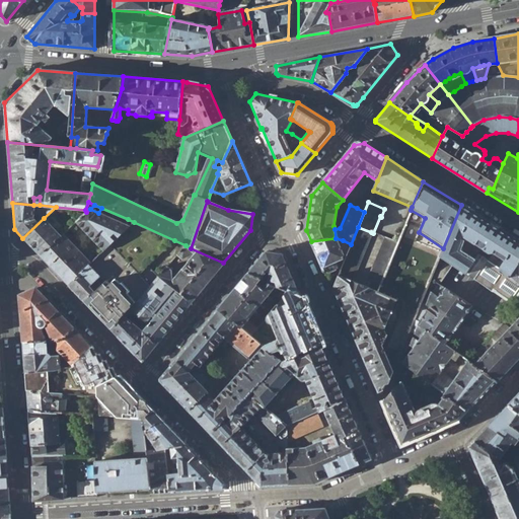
[(518,262),(518,242),(461,205),(443,248),(440,255),(454,265),(466,273),(472,264),(457,252),(461,241),(461,239),(463,238),(489,251),(492,252),(487,262),(510,277),(518,262)]
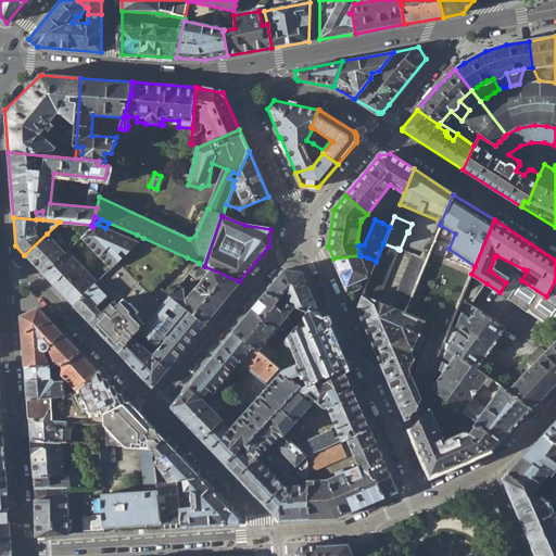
[(111,269),(143,238),(137,235),(135,240),(105,228),(97,224),(92,227),(84,236),(111,269)]
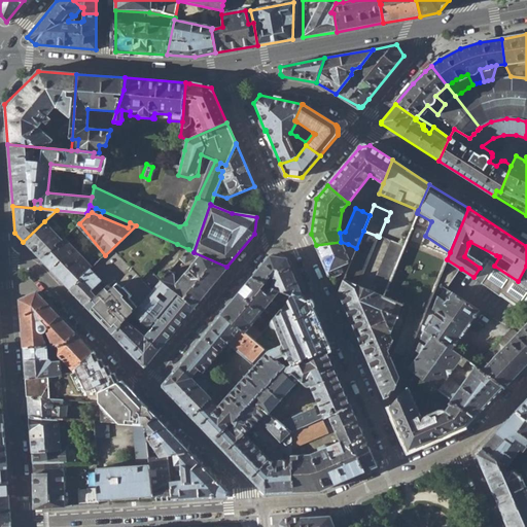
[(23,242),(40,259),(62,240),(44,221),(23,242)]
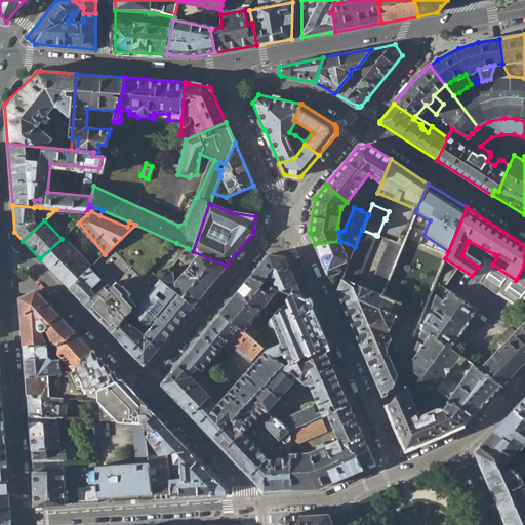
[(336,292),(341,306),(370,292),(370,290),(369,289),(356,284),(375,235),(362,230),(355,247),(352,255),(336,292)]
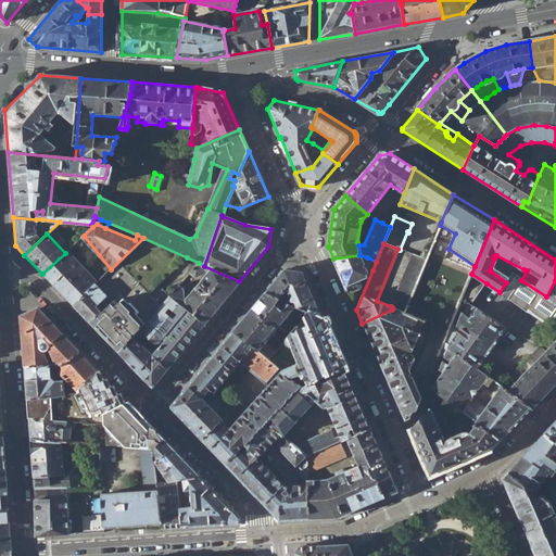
[(42,274),(73,306),(96,283),(106,273),(96,262),(90,267),(95,272),(90,276),(67,251),(65,253),(42,274)]
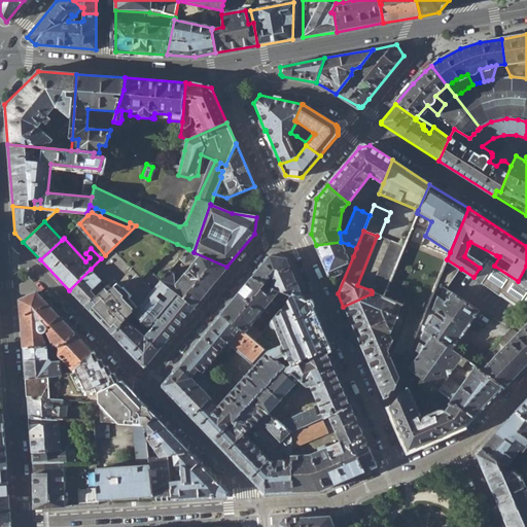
[(383,294),(403,246),(390,241),(371,285),(372,285),(372,288),(375,289),(376,290),(383,294)]
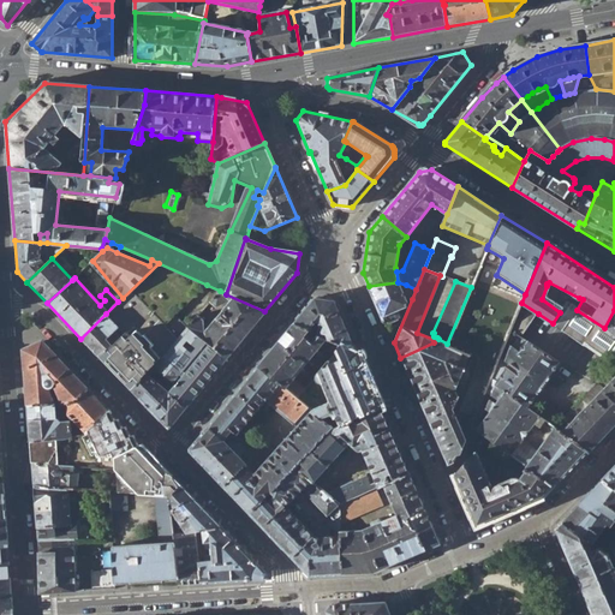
[(407,303),(396,282),(369,286),(387,327),(398,322),(399,317),(396,311),(406,308),(407,303)]
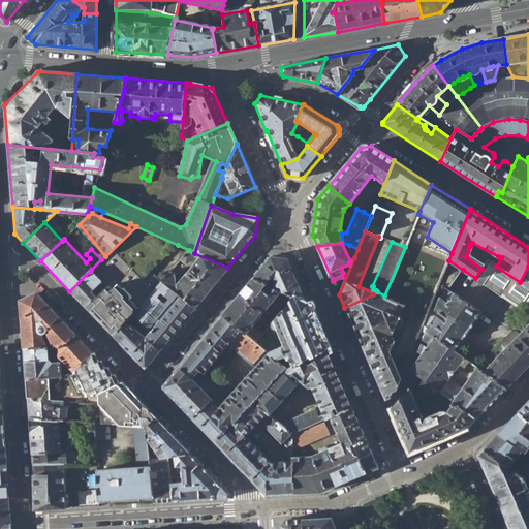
[(194,309),(227,268),(194,253),(189,250),(159,283),(194,309)]
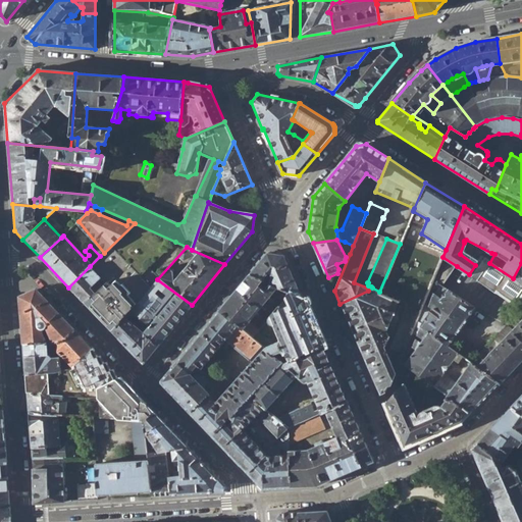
[(266,253),(248,275),(276,288),(289,294),(302,299),(282,256),(266,253)]
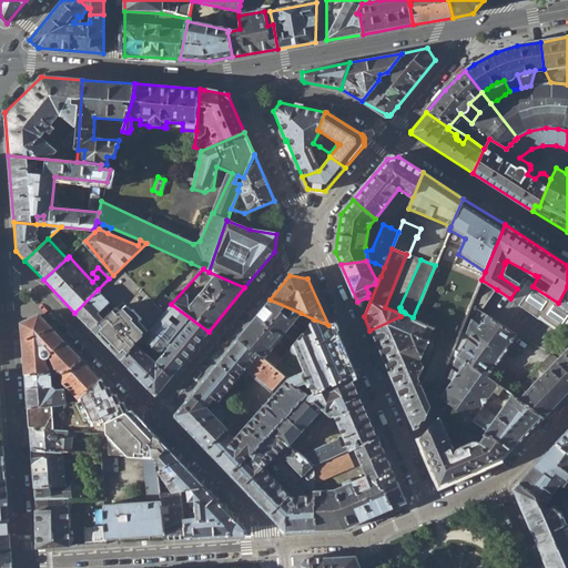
[(472,304),(483,312),(485,308),(497,290),(482,280),(472,304)]
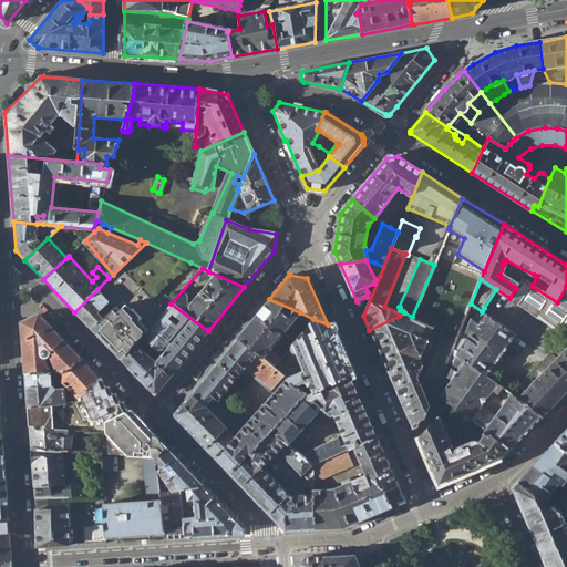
[(566,286),(557,302),(532,286),(522,279),(516,288),(509,298),(524,309),(536,318),(537,317),(555,329),(558,331),(560,332),(566,321),(566,286)]
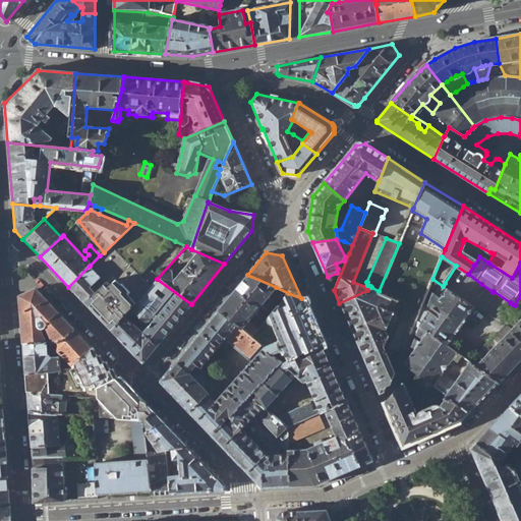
[(68,287),(83,304),(95,293),(89,287),(97,280),(100,284),(98,286),(99,288),(105,282),(90,266),(68,287)]
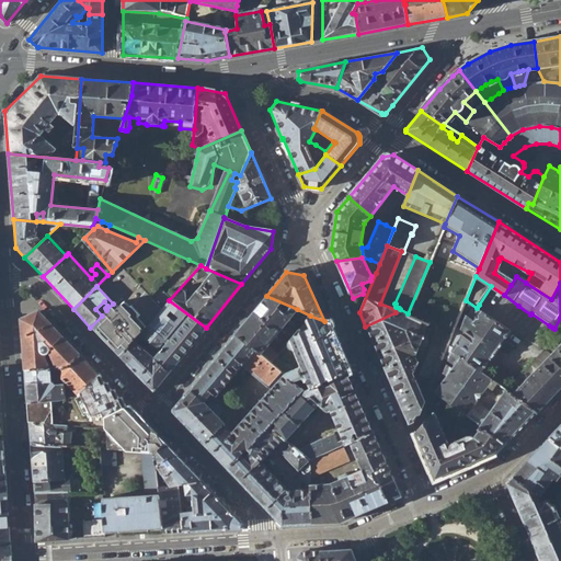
[(266,296),(235,334),(271,364),(277,355),(266,346),(297,309),(266,296)]
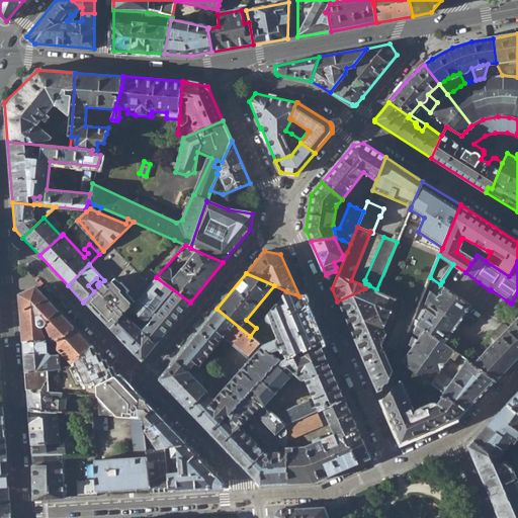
[(83,303),(109,328),(128,309),(135,301),(125,293),(130,289),(119,280),(118,282),(113,277),(107,282),(104,280),(98,286),(94,291),(83,303)]
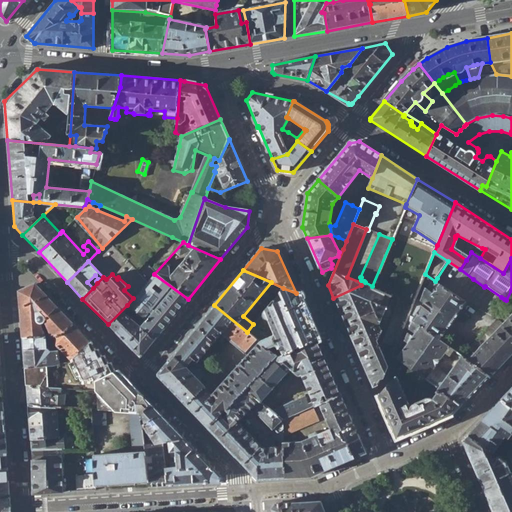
[(133,298),(127,305),(142,319),(143,319),(148,312),(150,315),(145,321),(140,327),(139,328),(154,340),(188,299),(154,274),(133,298)]
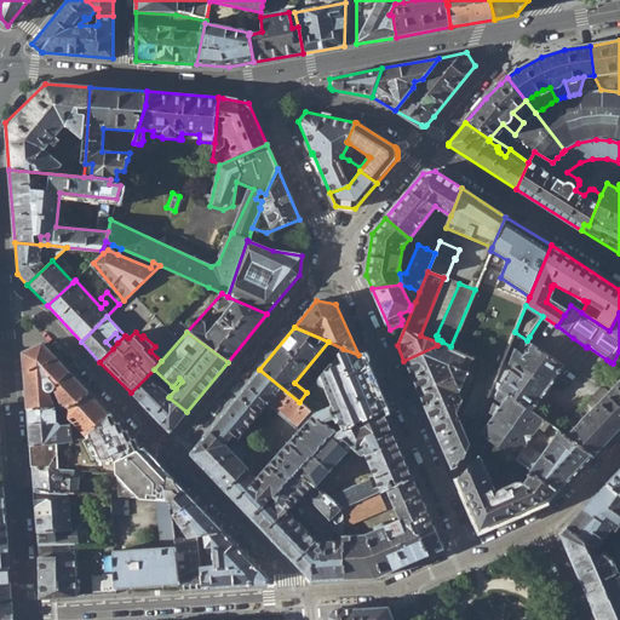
[(499,371),(494,383),(500,386),(499,388),(532,412),(563,366),(563,365),(538,348),(527,340),(515,332),(499,371)]
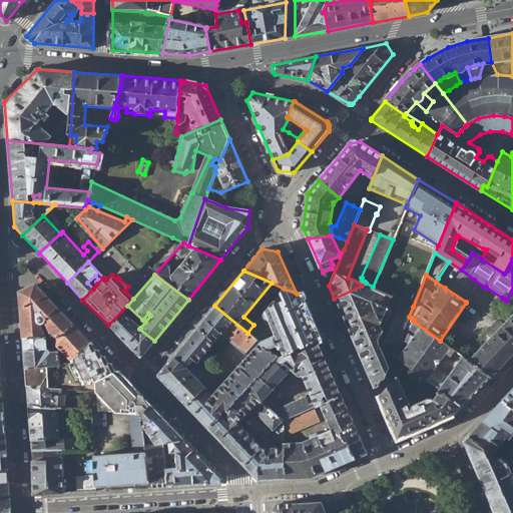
[(334,299),(374,388),(378,386),(384,379),(388,367),(377,343),(383,331),(381,331),(379,326),(387,307),(386,307),(391,297),(372,289),(365,285),(366,283),(365,282),(362,281),(361,283),(362,284),(362,286),(334,299)]
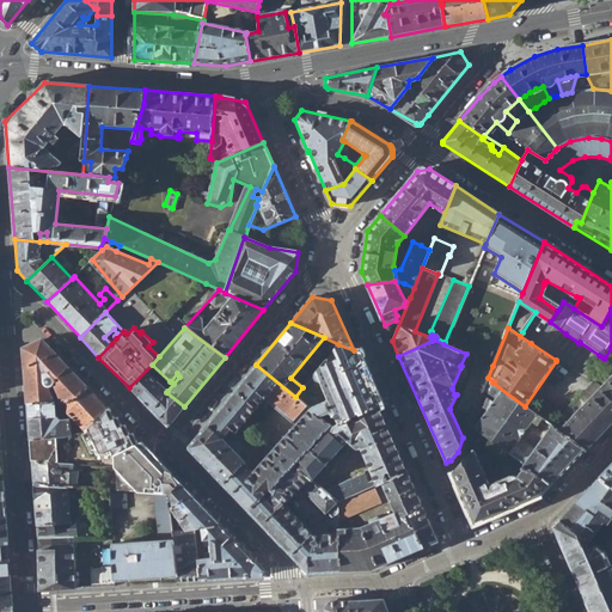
[(24,348),(28,404),(55,401),(50,390),(53,389),(51,386),(54,384),(61,399),(62,402),(65,401),(77,396),(87,386),(43,340),(24,348)]
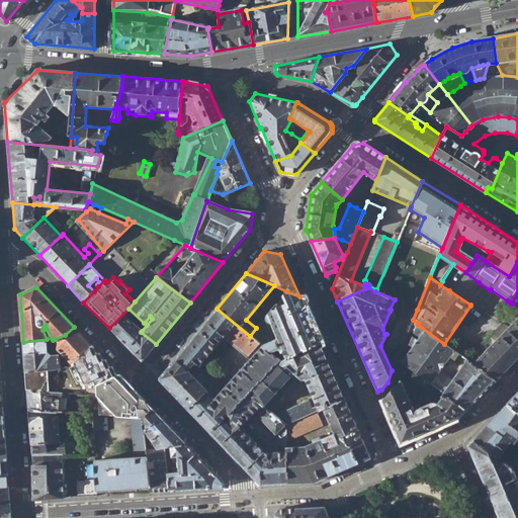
[(320,343),(299,296),(286,291),(282,295),(285,303),(277,307),(276,305),(266,316),(266,320),(267,322),(269,322),(270,323),(277,338),(275,341),(273,340),(263,344),(262,345),(274,355),(276,352),(274,349),(278,347),(281,349),(284,354),(282,356),(283,359),(320,343)]
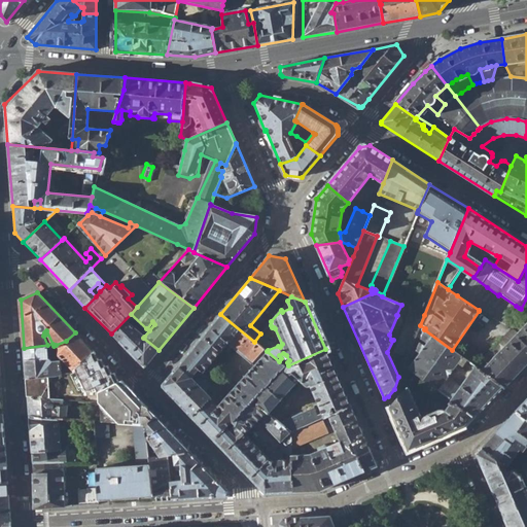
[(516,335),(526,322),(526,313),(511,331),(516,335)]
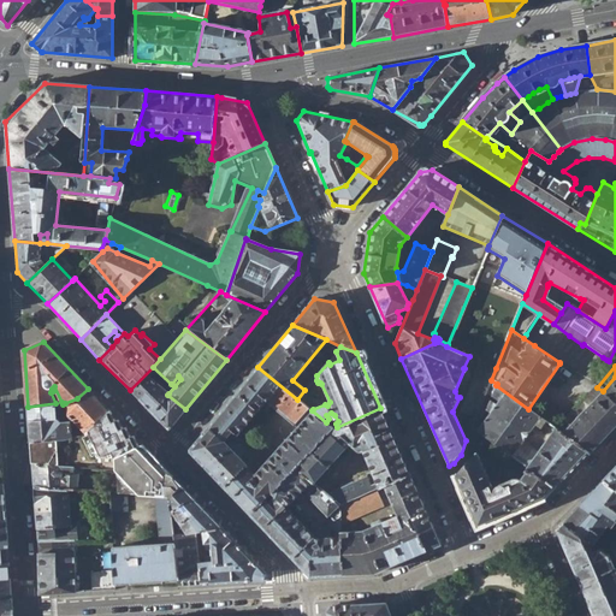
[(130,390),(167,430),(169,430),(185,409),(167,395),(169,394),(165,391),(166,389),(164,388),(163,389),(149,377),(153,372),(167,384),(171,384),(153,367),(130,390)]
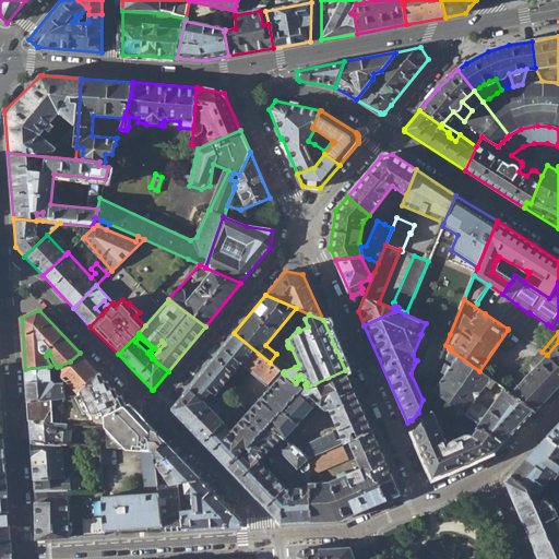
[(296,383),(283,372),(270,363),(234,333),(173,407),(171,411),(227,467),(239,454),(246,448),(268,425),(302,389),(296,383)]
